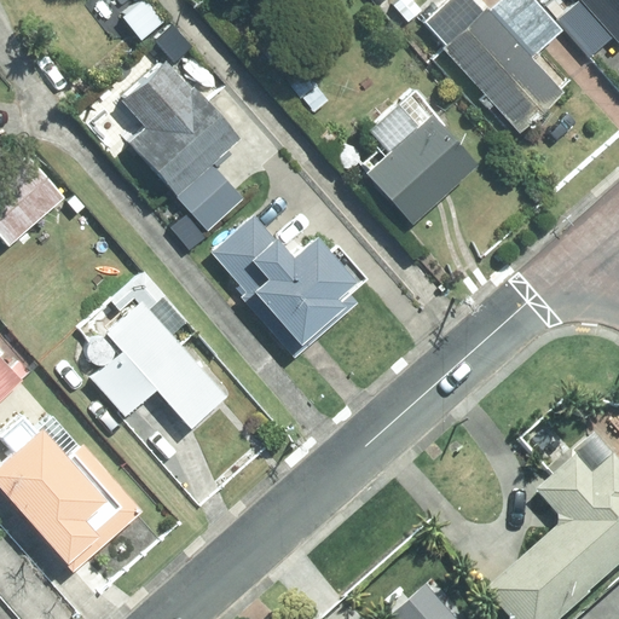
[(449,0),(423,23),(444,45),(440,48),(484,96),(479,100),(508,133),(514,128),(519,134),(562,93),(530,58),(559,30),(531,0),(499,0),(487,12),(485,9),(482,12),(470,0),(449,0)]
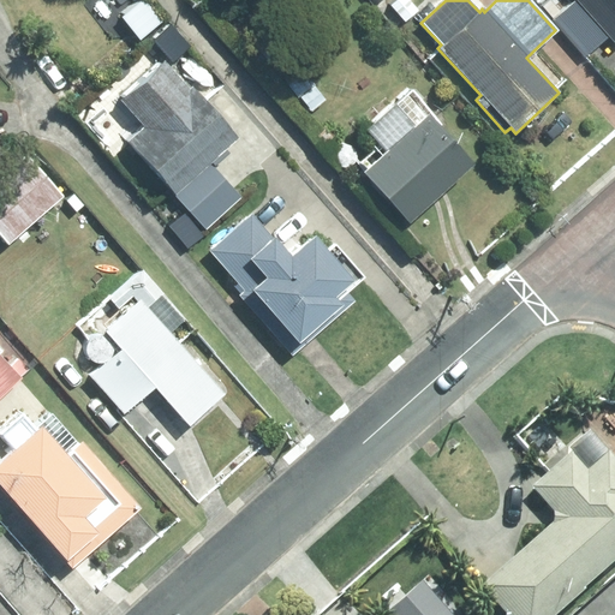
[(614,0),(572,0),(569,3),(567,0),(555,0),(553,4),(549,0),(542,7),(584,57),(608,37),(614,46),(614,0)]
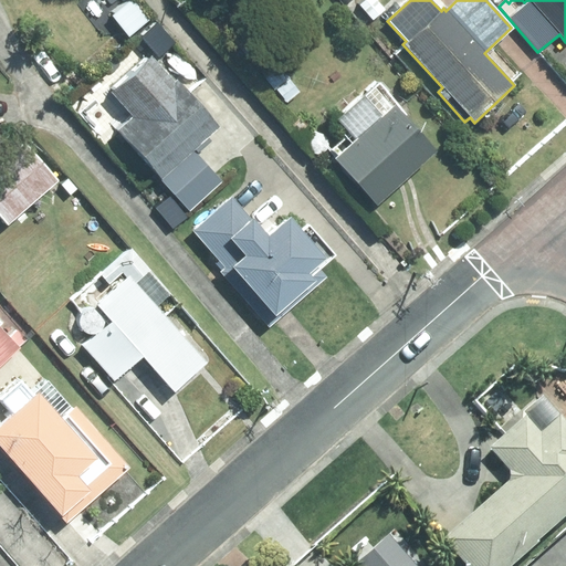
[(111,17),(127,37),(144,22),(127,2),(111,17)]
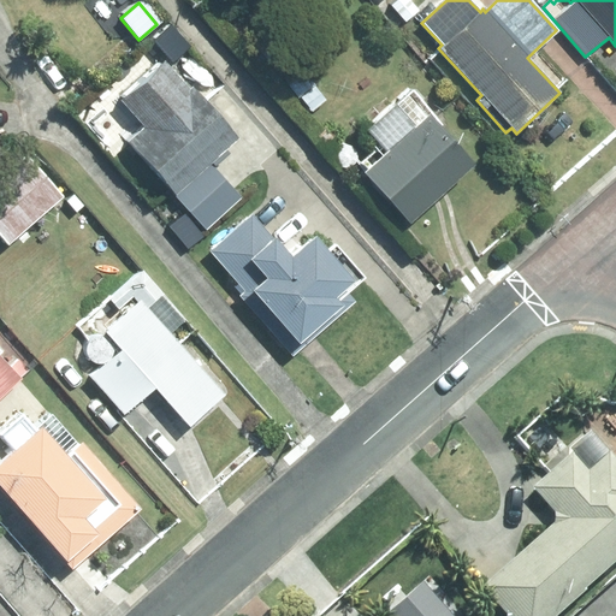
[(144,128),(128,141),(202,230),(241,197),(211,163),(240,138),(196,86),(190,90),(166,63),(122,99),(144,128)]
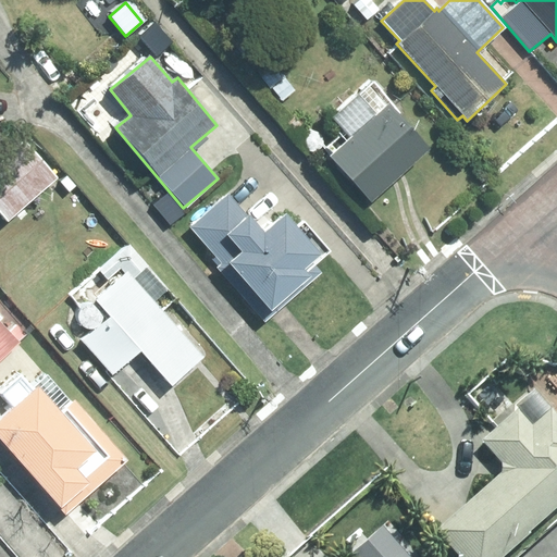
[(274,66),(260,78),(269,89),(284,77),(274,66)]
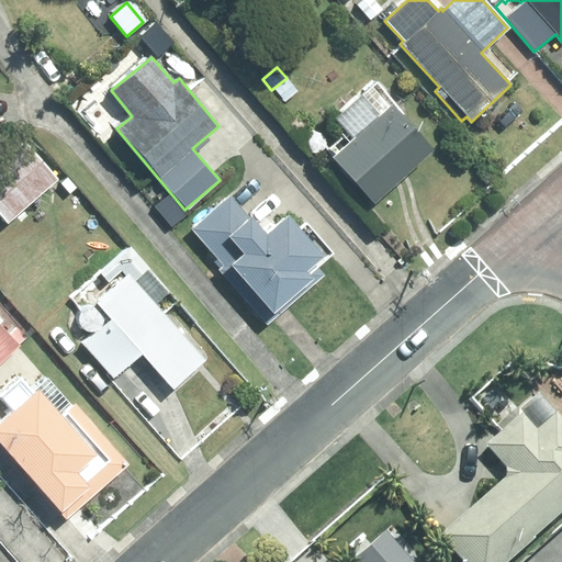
[(285,89),(277,97),(281,102),(290,96),(285,89)]
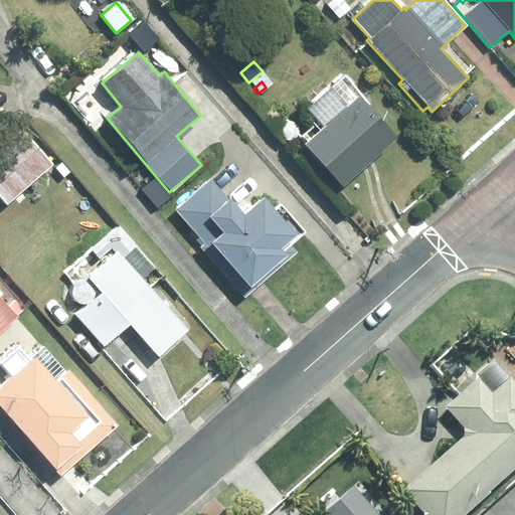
[(306,142),(302,145),(340,187),(395,137),(357,96),(355,97),(348,90),(339,98),(329,87),(305,109),(317,122),(301,137),(306,142)]
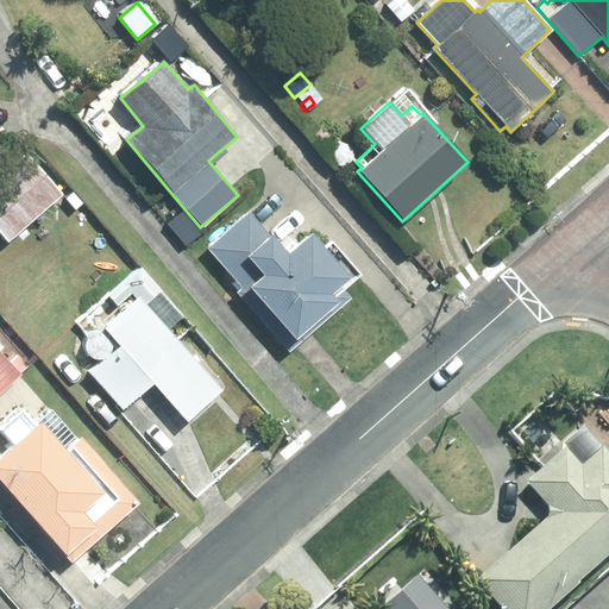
[(22,150),(0,168),(0,233),(7,242),(61,195),(22,150)]
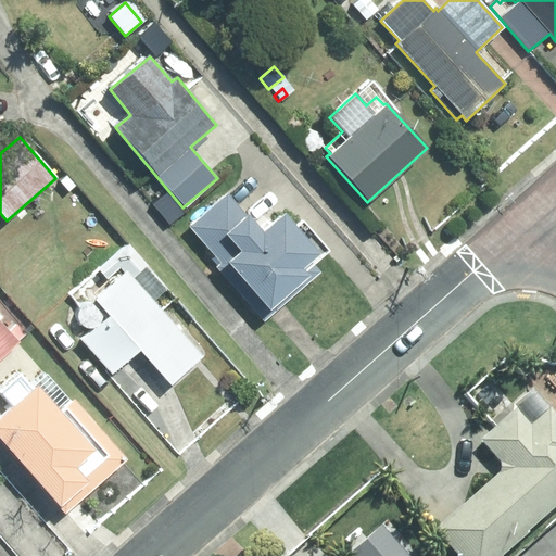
[(59,181),(67,191),(74,186),(65,176),(59,181)]
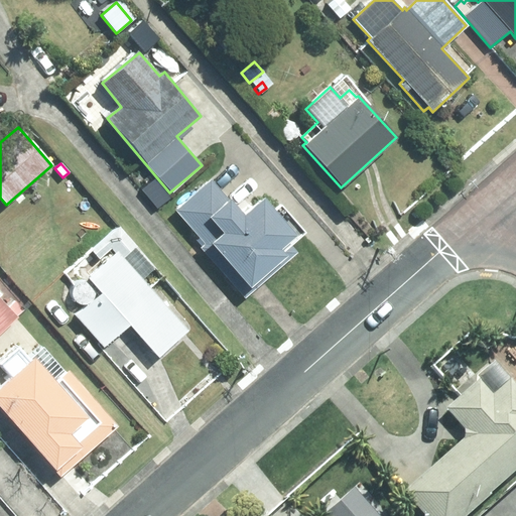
[(204,244),(200,248),(244,298),(295,253),(289,246),(303,233),(279,205),(272,212),(261,199),(242,217),(210,180),(174,212),(204,244)]
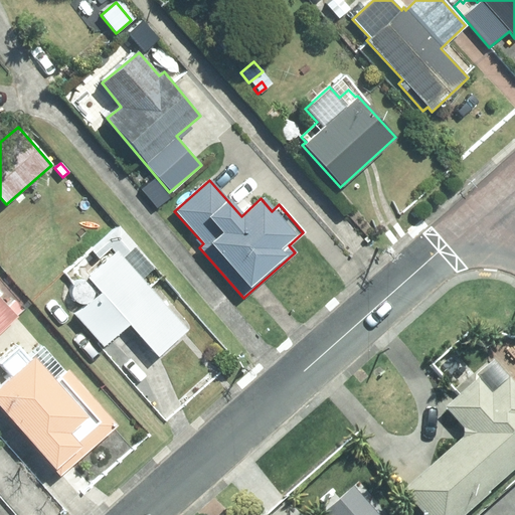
[(87,280),(100,295),(74,316),(103,347),(128,324),(158,357),(187,332),(122,258),(136,244),(119,225),(90,249),(98,259),(109,247),(115,253),(87,280)]
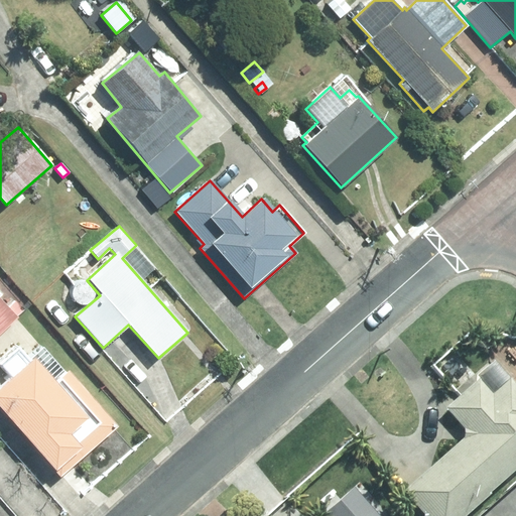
[(0,332),(30,301),(4,275),(0,278),(0,332)]
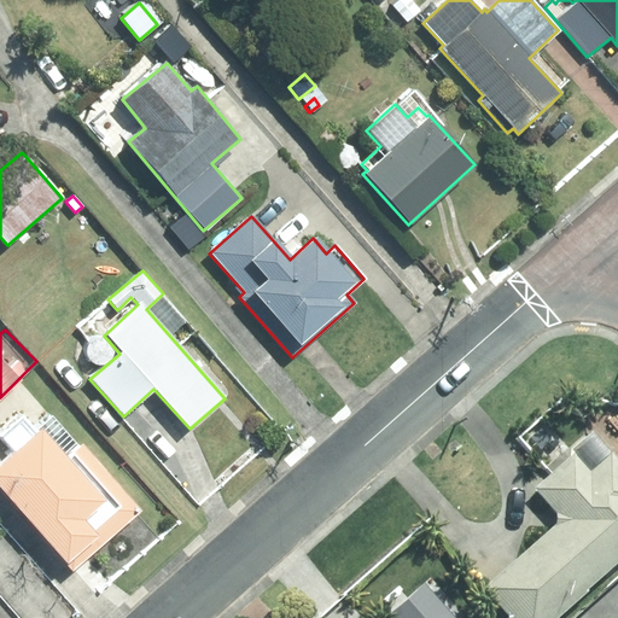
[(0,437),(13,452),(0,462),(0,490),(73,571),(141,511),(82,444),(77,448),(64,433),(52,444),(39,429),(35,432),(22,418),(0,436),(0,437)]
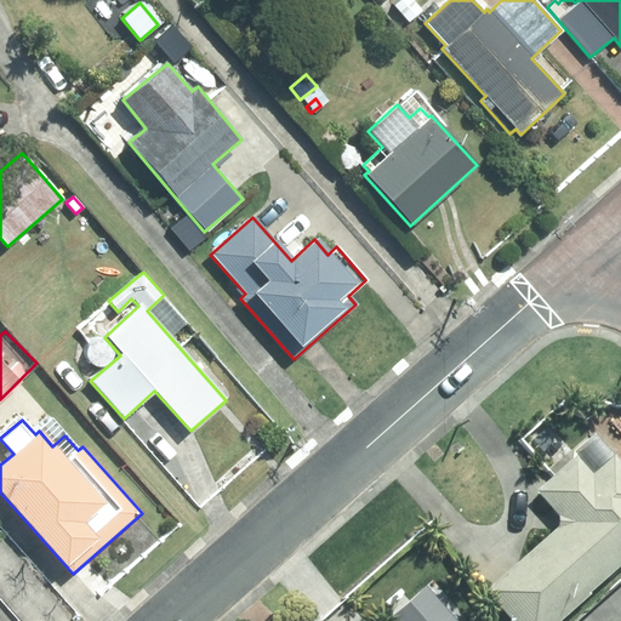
[(620,568),(620,469),(614,462),(592,480),(576,462),(536,497),(558,522),(559,534),(486,597),(507,620),(564,620),(588,599),(587,598),(620,568)]
